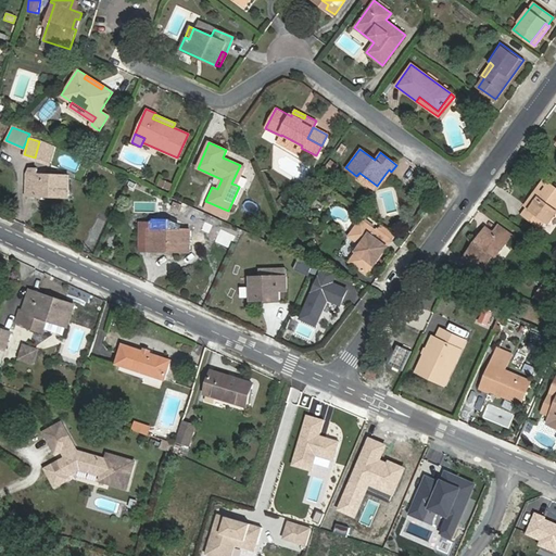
[(329,161),(325,168),(332,173),(337,165),(329,161)]
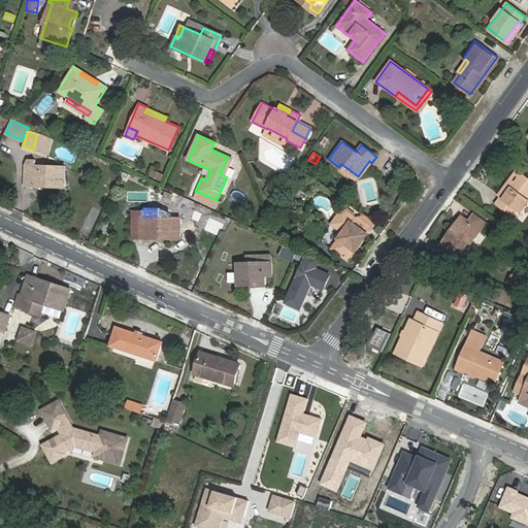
[(231,159),(228,157),(220,174),(224,175),(231,159)]
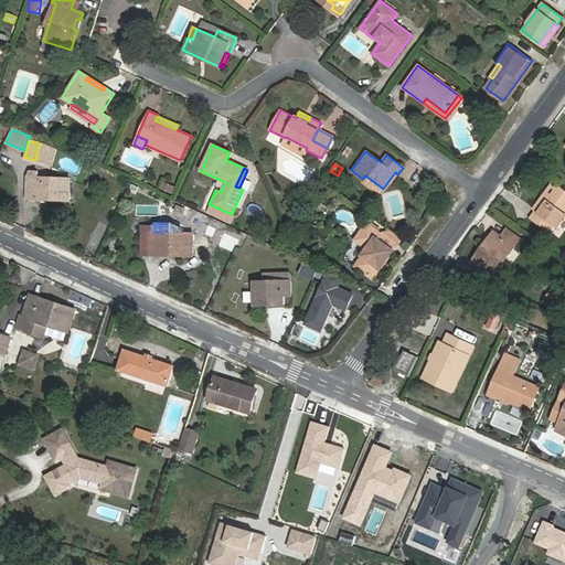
[(392,183),(397,174),(395,172),(388,181),(392,183)]
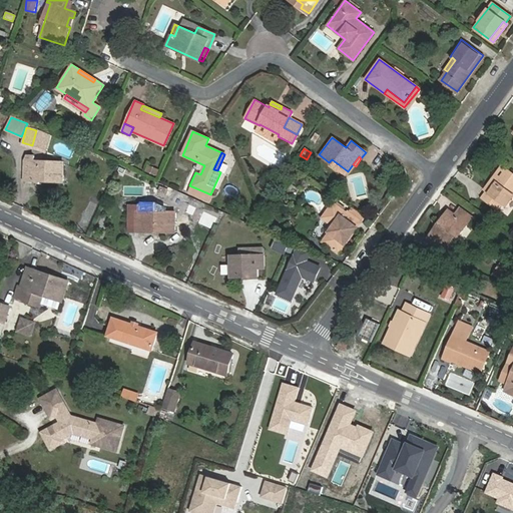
[(346,174),(348,171),(332,159),(329,162),(346,174)]
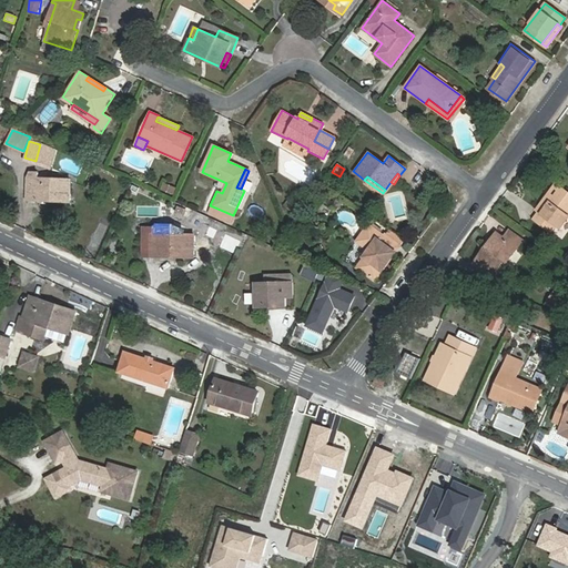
[(68,201),(69,180),(28,178),(27,199),(68,201)]
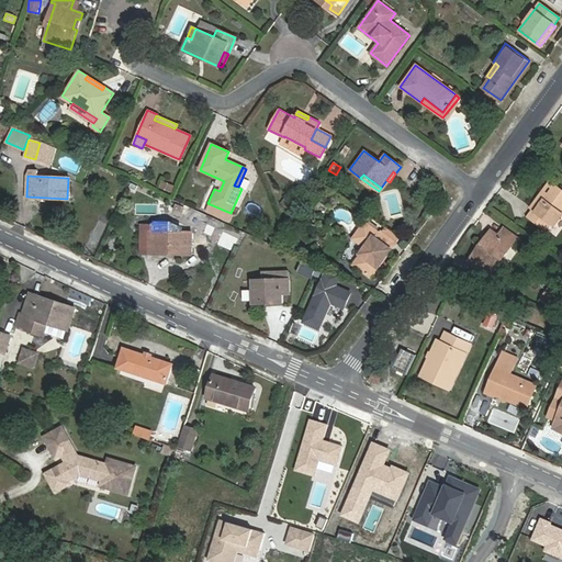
[(160,180),(158,188),(171,193),(173,186),(160,180)]
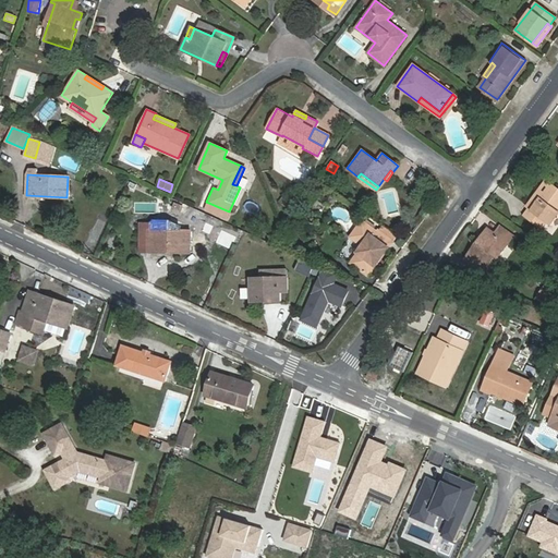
[(544,179),(535,192),(541,196),(550,183),(544,179)]
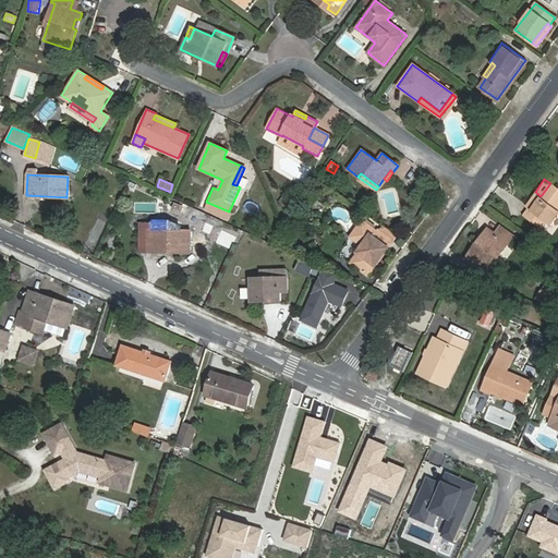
[(534,210),(528,218),(541,228),(546,220),(552,223),(557,214),(557,189),(550,183),(541,196),(535,192),(525,205),(529,207),(534,210)]
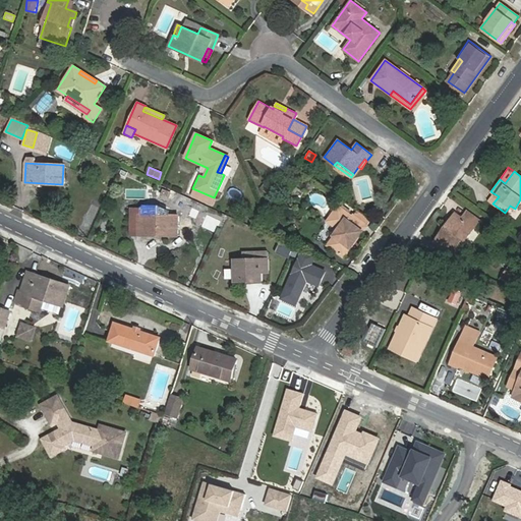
[(488,200),(493,204),(499,196),(494,193),(488,200)]
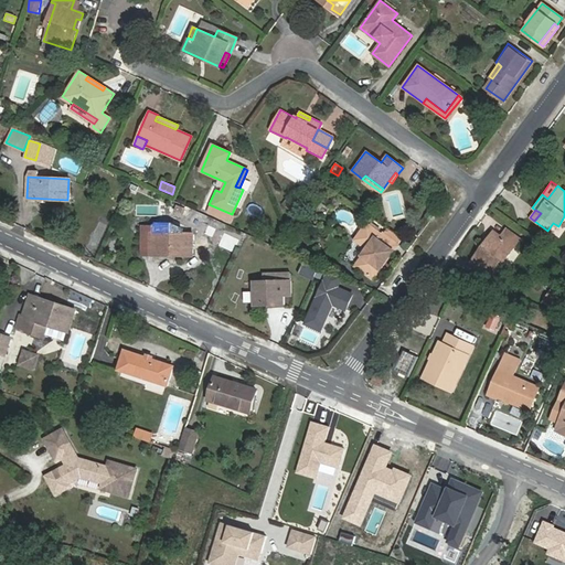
[(203,216),(188,212),(184,225),(208,231),(211,221),(203,219),(203,216)]
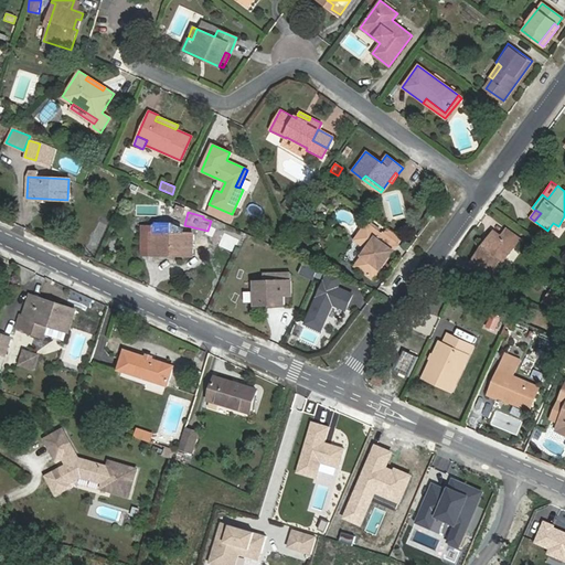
[(382,234),(365,222),(353,238),(366,248),(354,265),(372,279),(398,244),(383,232),(382,234)]
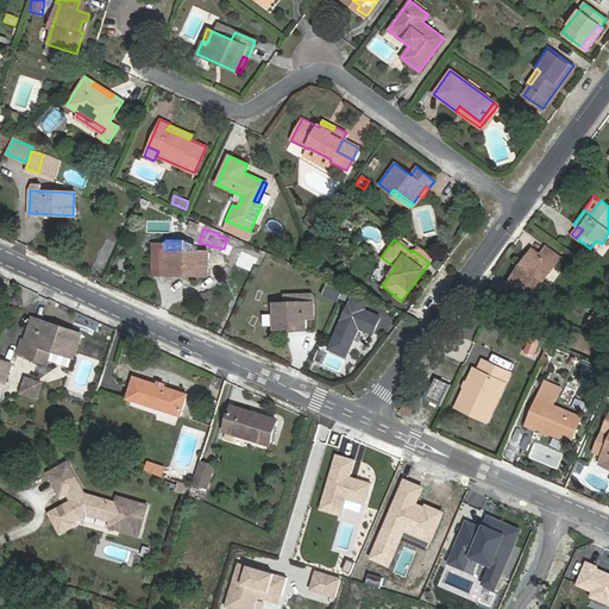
[(168,251),(168,244),(152,244),(152,265),(161,265),(161,274),(207,275),(207,251),(184,251),(168,251)]
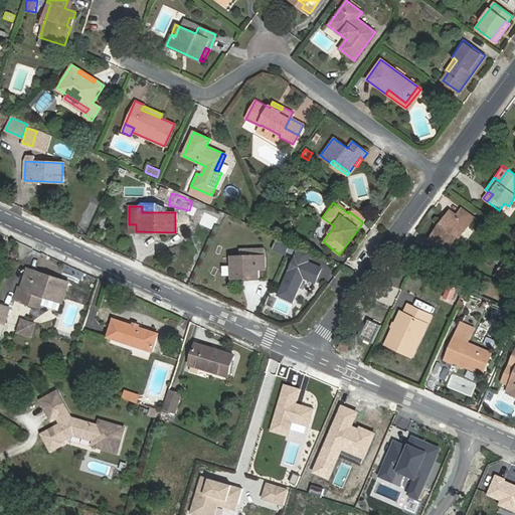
[(443,226),(440,224),(430,238),(448,252),(473,217),(462,209),(457,215),(453,212),(443,226)]
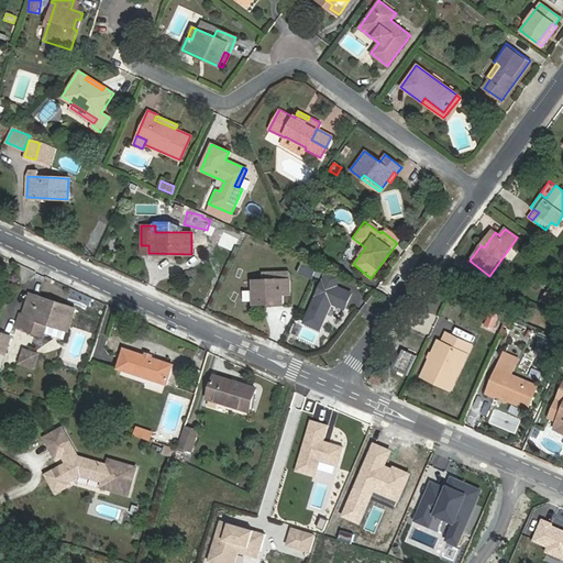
[(492,230),(481,245),(484,247),(495,232),(492,230)]
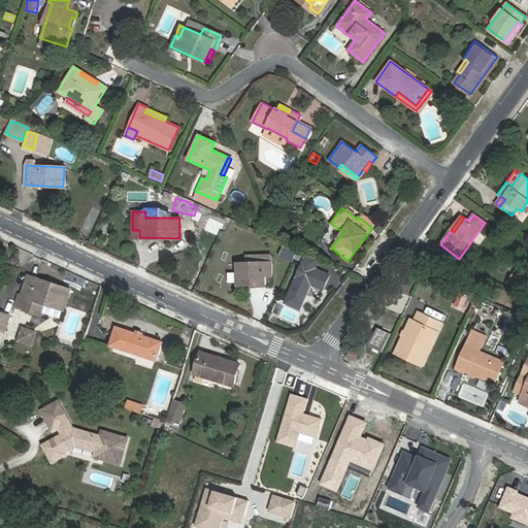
[(221,230),(223,222),(206,218),(204,226),(221,230)]
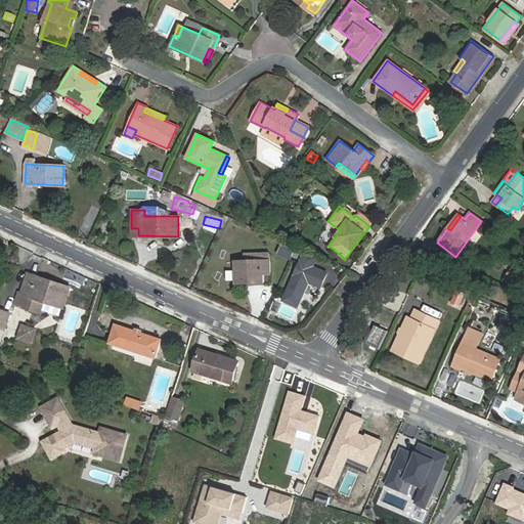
[(290,259),(295,247),(280,241),(275,253),(290,259)]
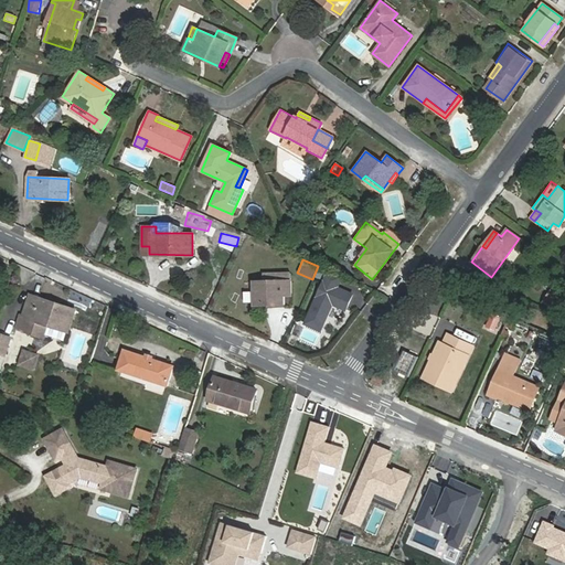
[(341,277),(328,272),(305,322),(319,330),(331,302),(344,309),(352,294),(342,290),(342,291),(339,289),(339,288),(337,287),(341,277)]
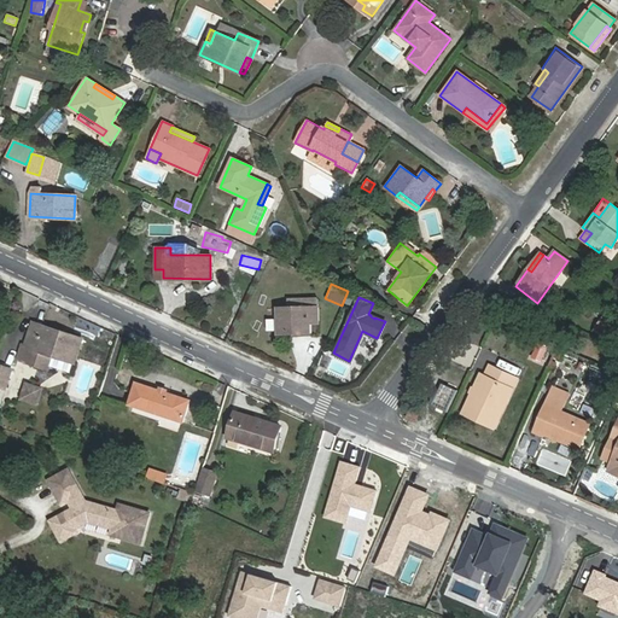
[(316,320),(316,298),(289,299),(290,308),(278,308),(279,332),(309,331),(309,320),(316,320)]
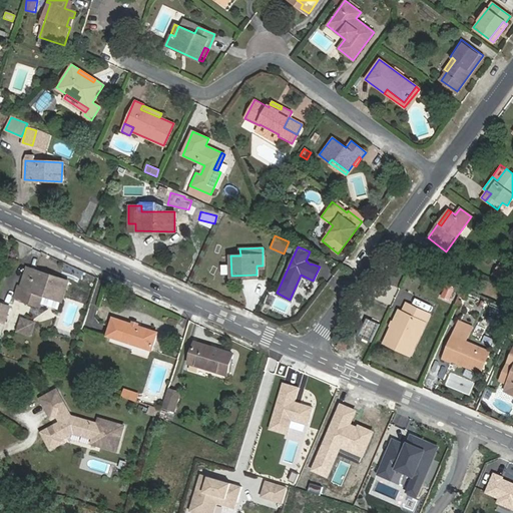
[(503,259),(492,275),(502,281),(512,265),(503,259)]
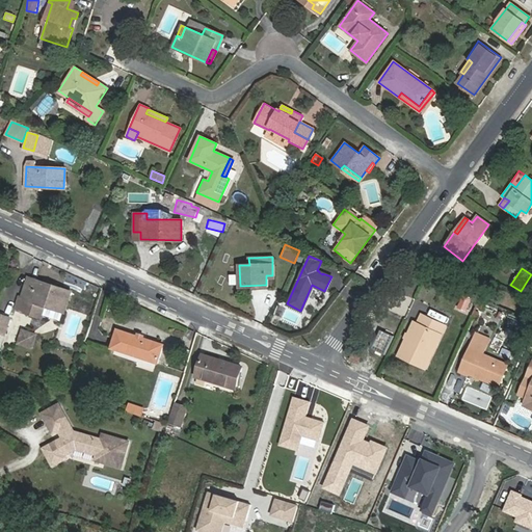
[(29,278),(22,299),(30,301),(27,314),(35,317),(41,304),(46,307),(63,313),(71,293),(29,278)]
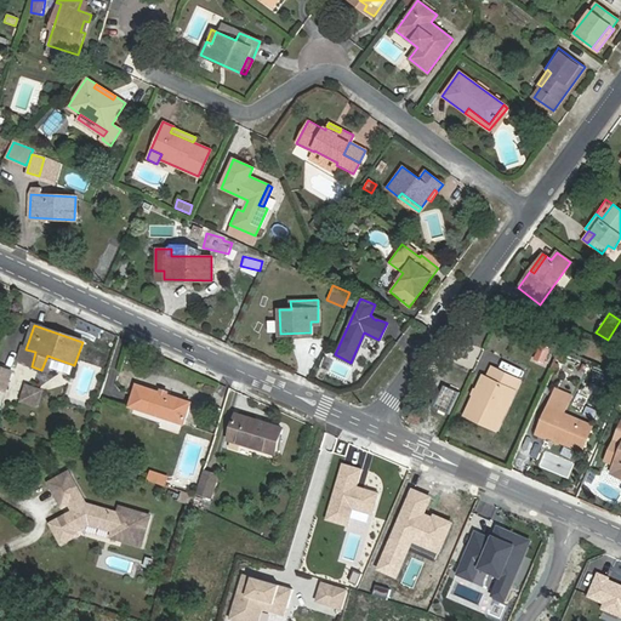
[(550,347),(541,343),(534,359),(543,364),(550,347)]
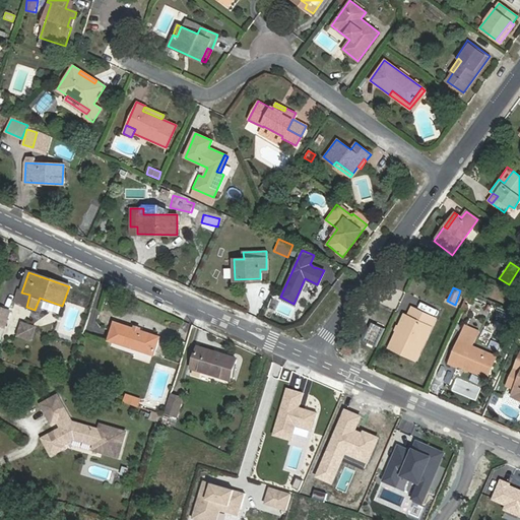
[(29,295),(21,293),(19,291),(15,304),(26,307),(29,295)]
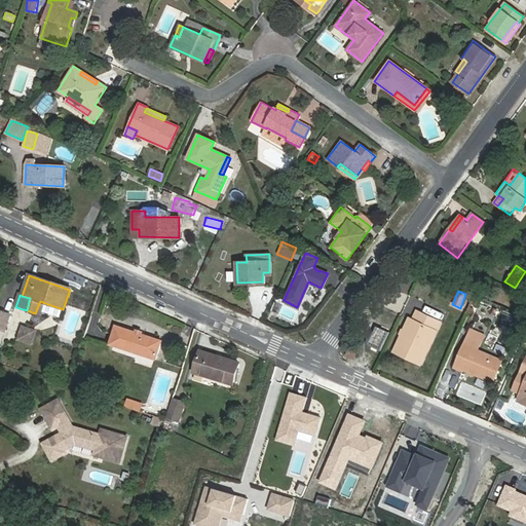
[(41,315),(45,303),(40,301),(35,313),(41,315)]
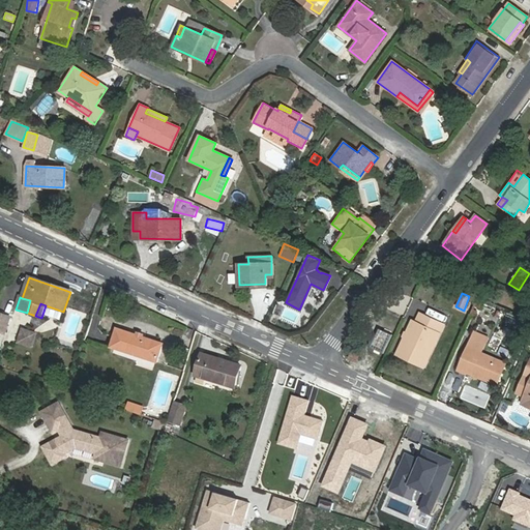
[(475,318),(479,308),(473,305),(469,315),(475,318)]
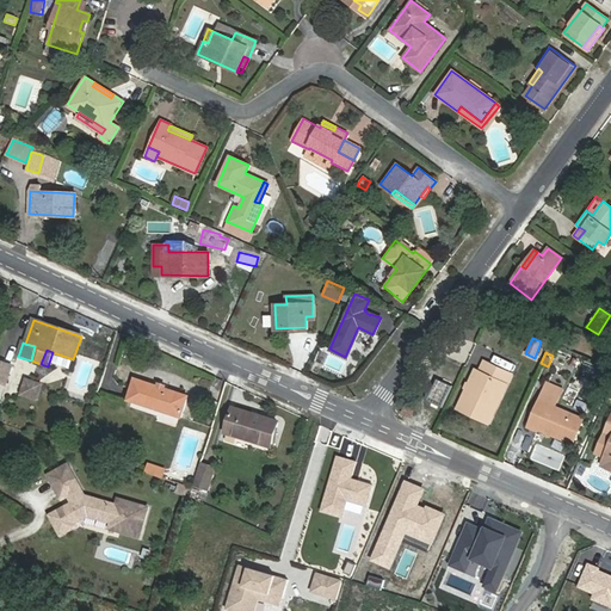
[(13,365),(0,362),(0,380),(7,383),(13,365)]
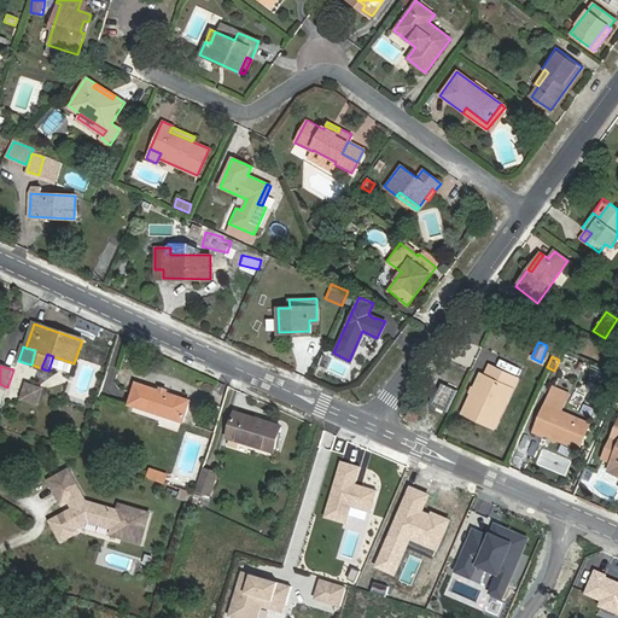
[(499,400),(506,403),(518,379),(489,366),(484,375),(479,373),(462,413),(488,425),(499,400)]
